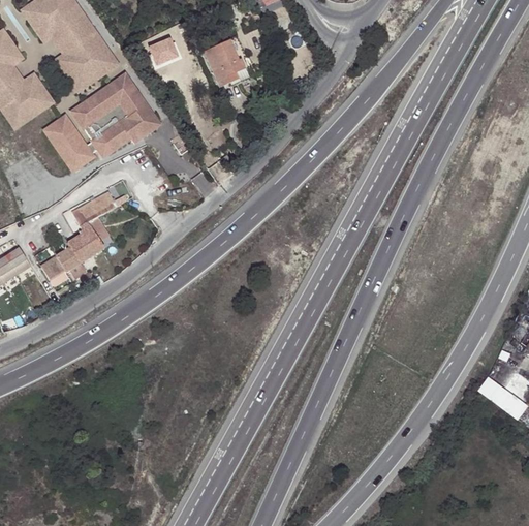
[(33,0),(22,8),(27,18),(43,6),(39,0),(33,0)]
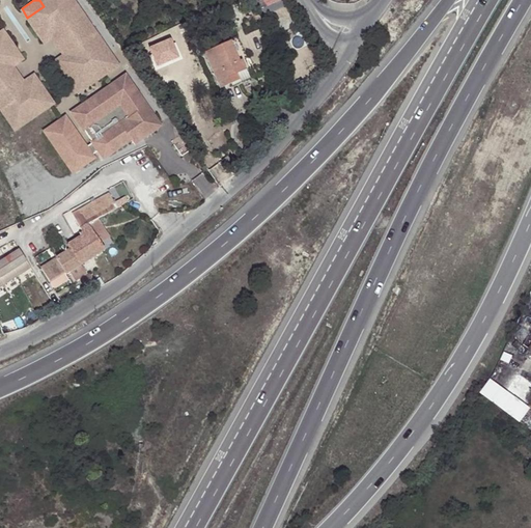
[(44,6),(27,18),(44,39),(51,34),(66,24),(79,42),(64,53),(56,58),(72,81),(89,67),(95,77),(117,61),(73,0),(39,0),(44,6)]
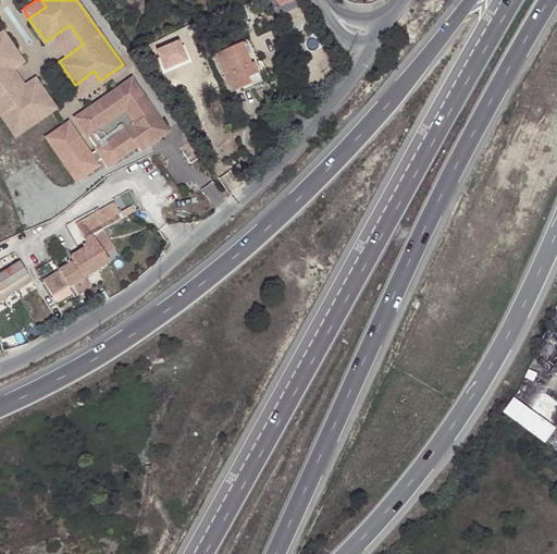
[(272,0),(279,13),(298,3),(296,0),(272,0)]
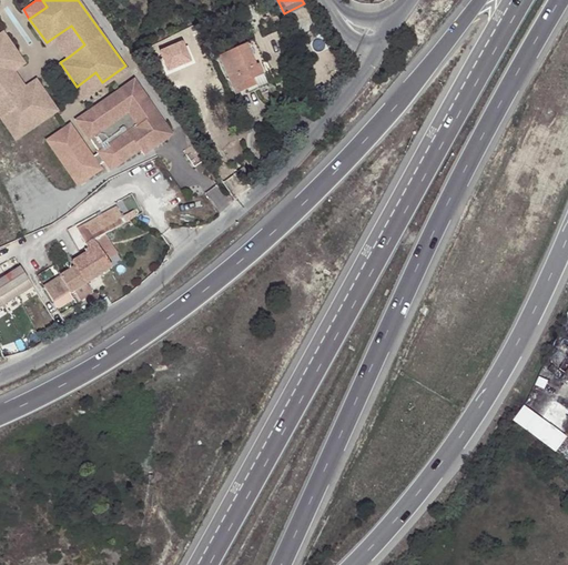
[(304,3),(284,13),(288,21),(307,11),(304,3)]
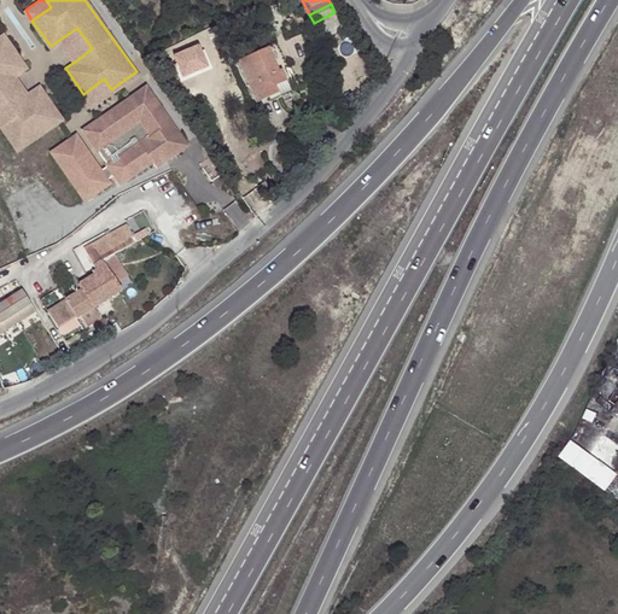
[(77,28),(59,40),(75,62),(92,48),(77,28)]
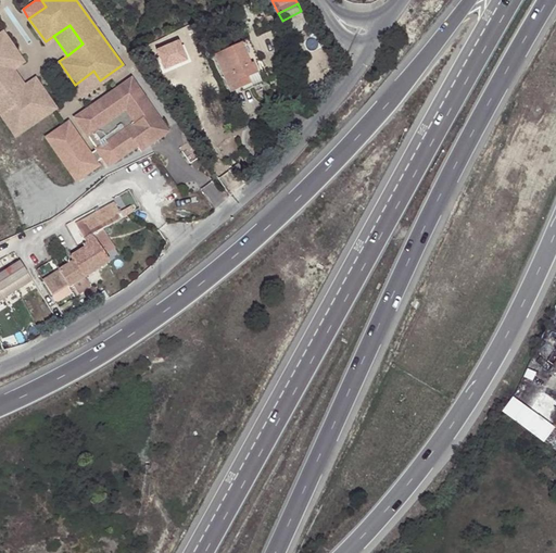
[(0,62),(13,53),(0,34),(0,117),(13,136),(26,126),(24,122),(36,114),(38,117),(52,108),(38,87),(23,97),(14,96),(0,75),(0,62)]
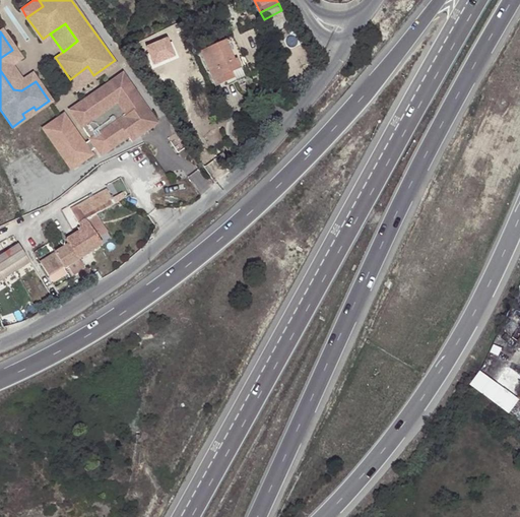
[(234,35),(225,39),(235,57),(237,56),(245,74),(250,72),(234,35)]
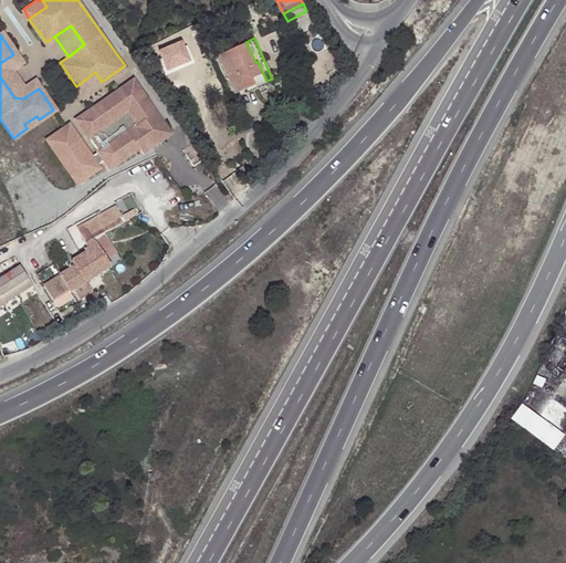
[(174,41),(149,53),(155,63),(178,51),(174,41)]
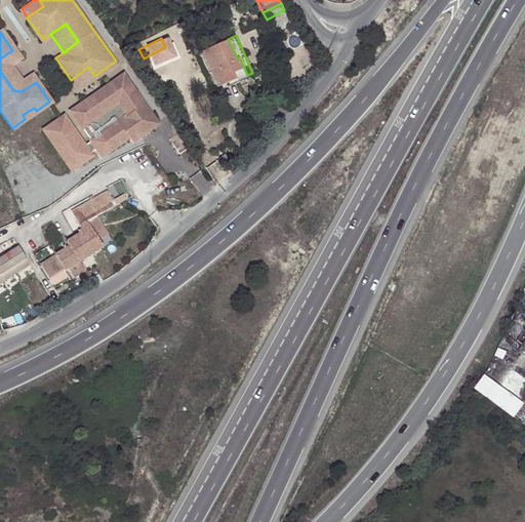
[(237,57),(228,39),(201,50),(217,85),(229,81),(230,83),(247,75),(239,56),(237,57)]
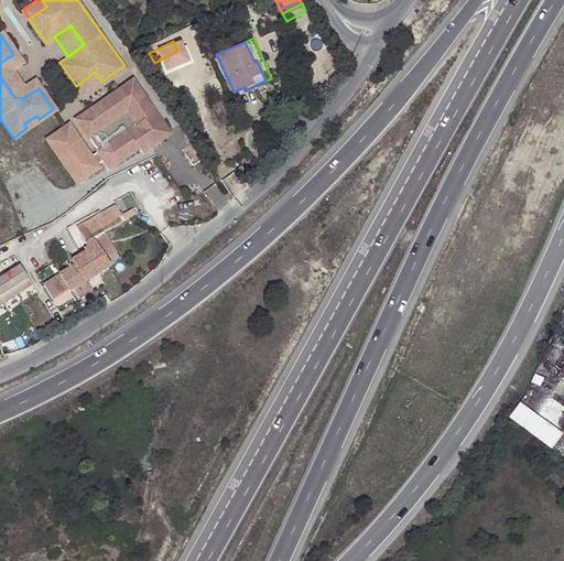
[(19,61),(13,54),(0,63),(0,76),(14,97),(23,98),(39,88),(33,81),(21,89),(7,69),(19,61)]
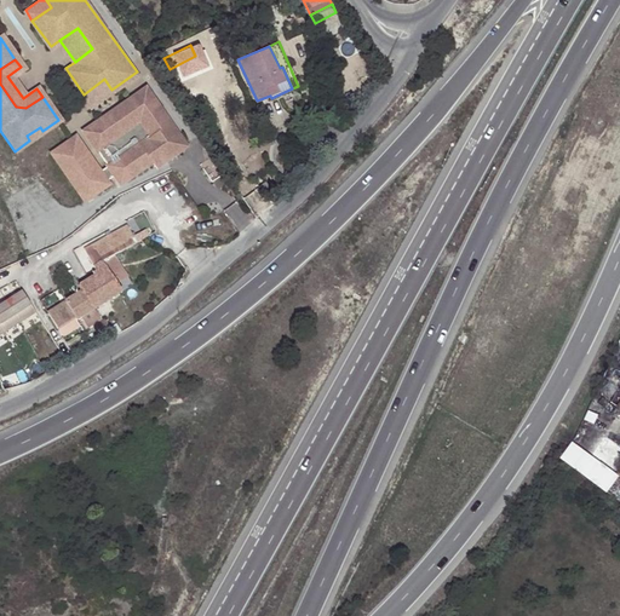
[(104,79),(84,95),(91,104),(112,90),(104,79)]
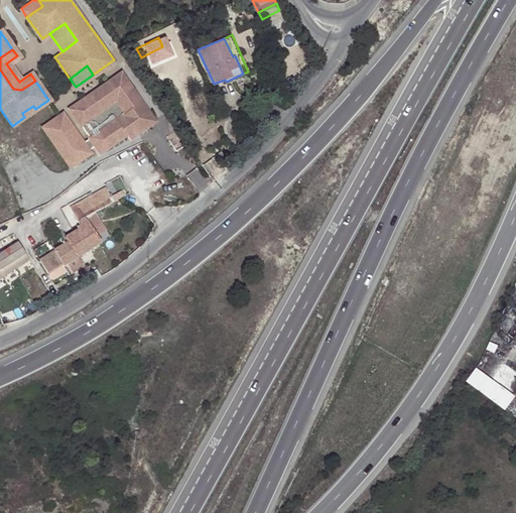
[(141,107),(145,104),(121,71),(70,107),(91,136),(84,140),(63,112),(43,125),(72,165),(92,151),(90,148),(96,143),(101,151),(127,133),(131,134),(135,134),(139,133),(142,132),(146,128),(148,126),(150,122),(151,118),(148,117),(141,107)]
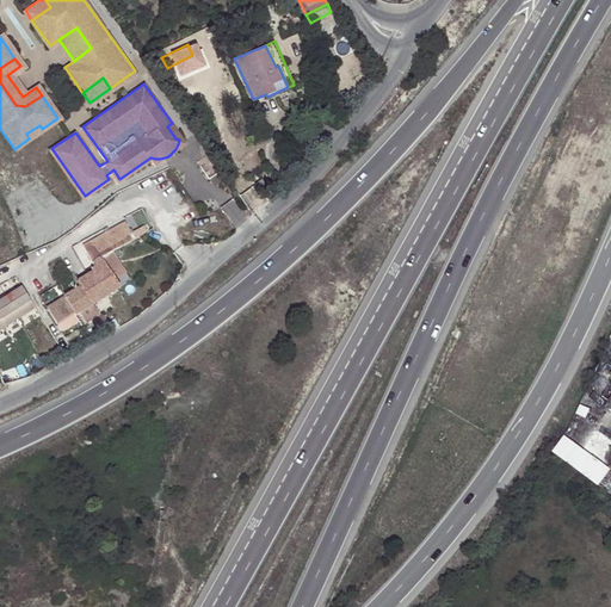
[(180,136),(172,123),(167,127),(176,138),(179,140),(180,136)]
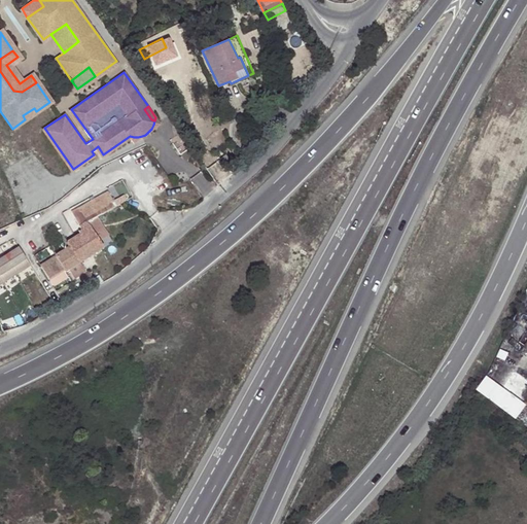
[(34,108),(23,115),(25,119),(36,111),(34,108)]
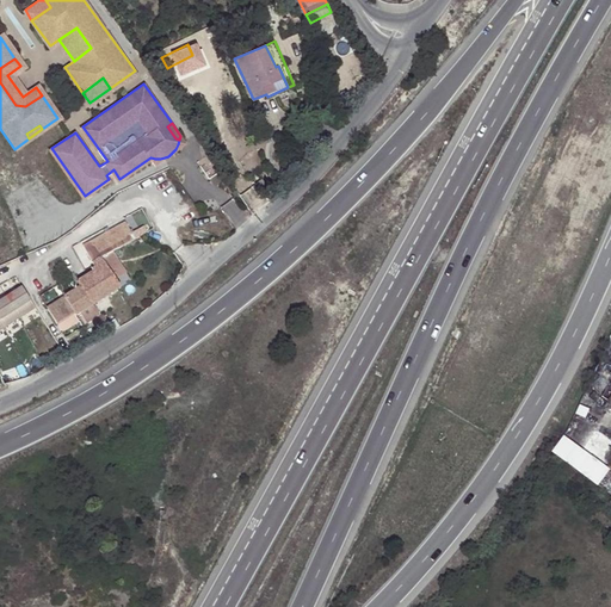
[(84,243),(94,264),(96,267),(93,268),(78,278),(81,284),(47,305),(57,321),(74,310),(76,313),(121,284),(100,255),(134,235),(125,220),(84,243)]
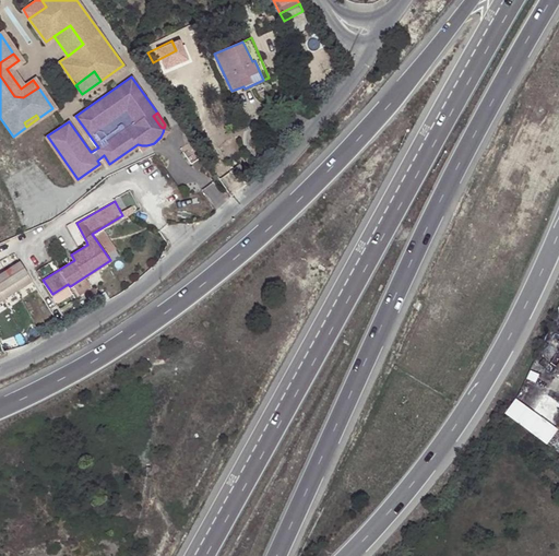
[(0,273),(0,290),(27,272),(21,261),(0,273)]
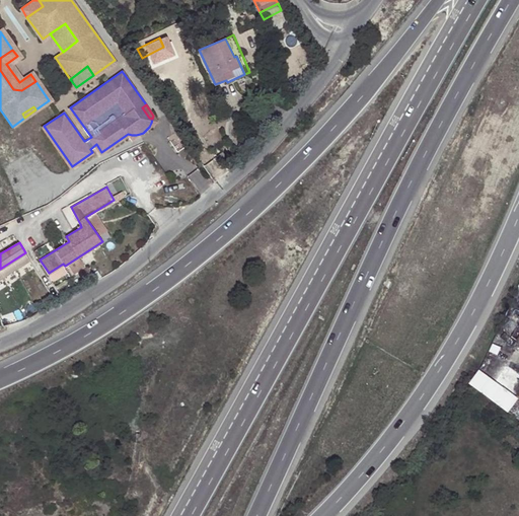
[(0,269),(0,278),(29,260),(25,252),(0,269)]
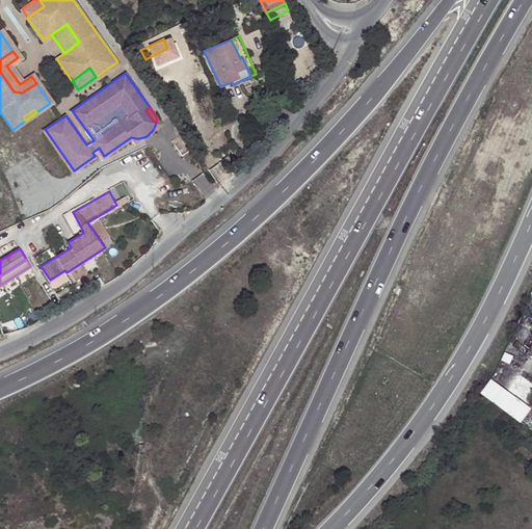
[(531,382),(519,404),(531,413),(531,382)]
